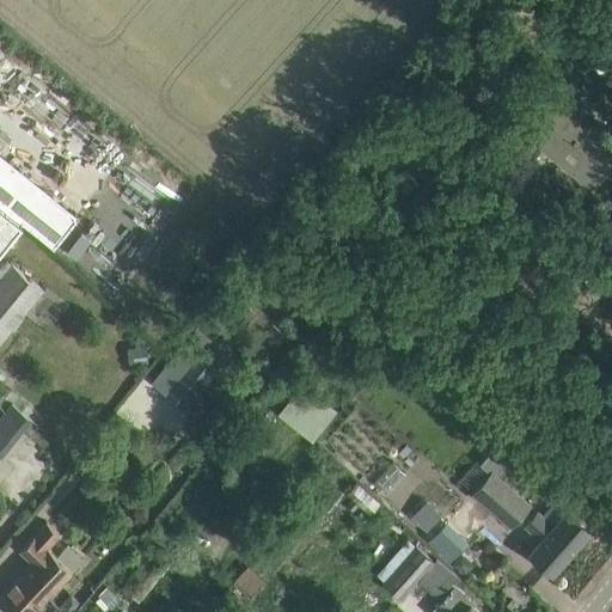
[(573,109),(579,102),(585,95),(550,67),(526,96),(534,102),(515,126),(571,171),(591,187),(611,158),(611,136),(610,139),(573,109)]
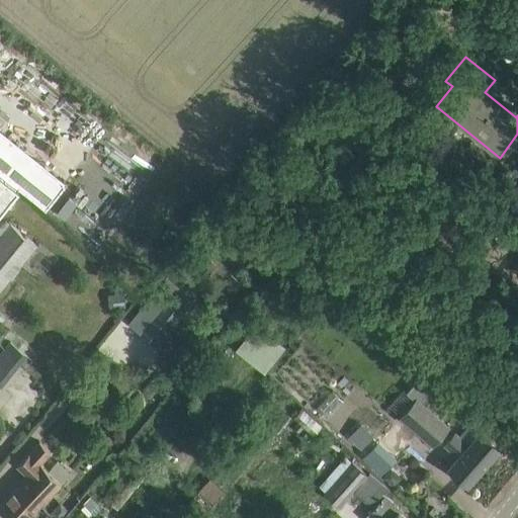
[(341,93),(359,93),(358,84),(341,85),(341,93)]
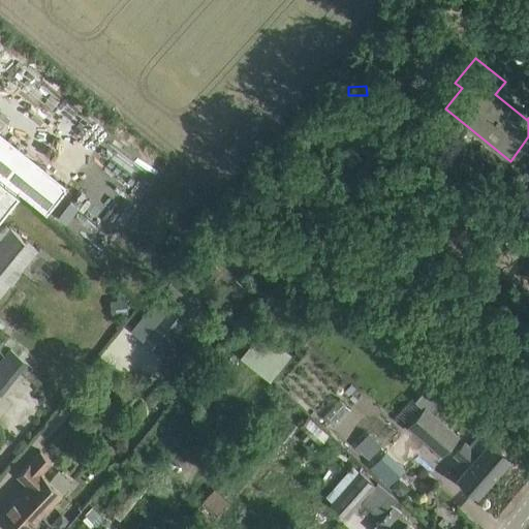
[(0,211),(17,190),(0,177),(0,211)]
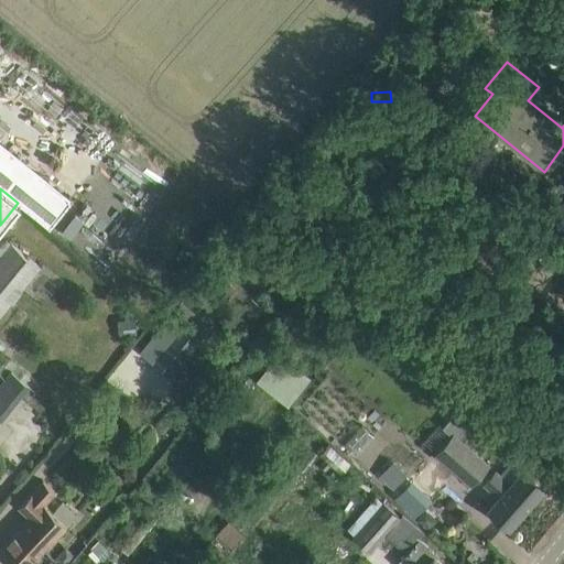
[(0,314),(40,266),(11,243),(0,257),(0,314)]
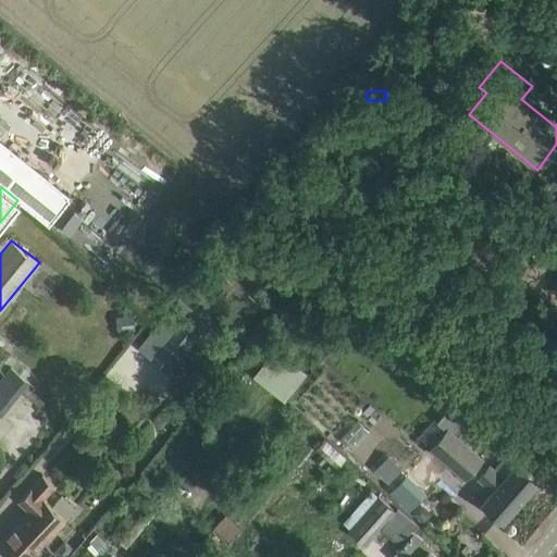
[(397,247),(385,244),(382,261),(394,264),(397,247)]
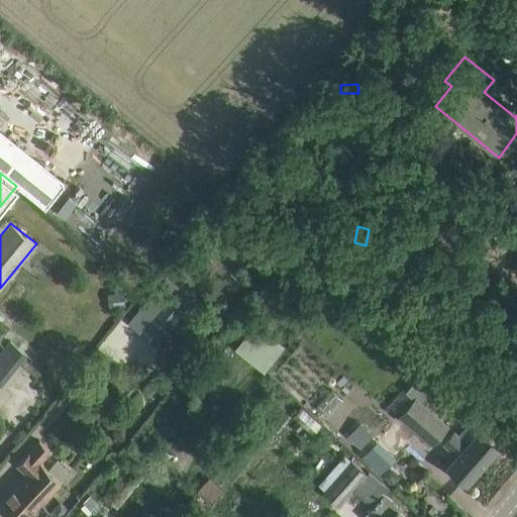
[(199,293),(182,277),(160,304),(153,299),(148,305),(144,302),(129,319),(140,329),(139,330),(140,331),(136,335),(146,344),(150,340),(156,344),(199,293)]
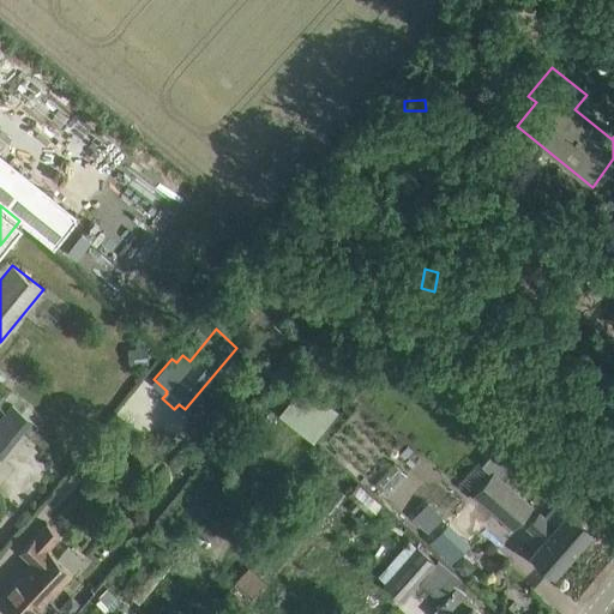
[(311,439),(336,410),(302,381),(278,409),(311,439)]
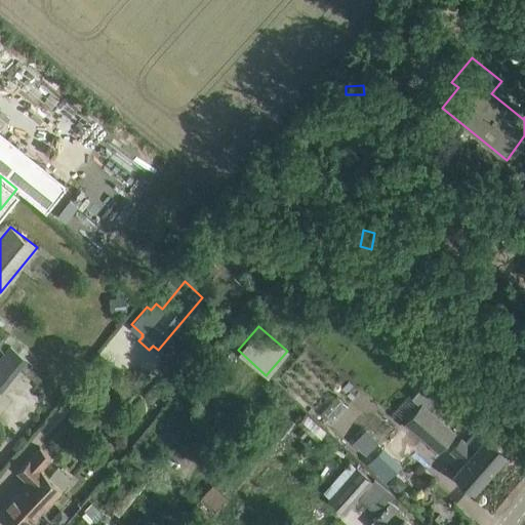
[(9,347),(0,358),(0,391),(2,393),(28,362),(9,347)]
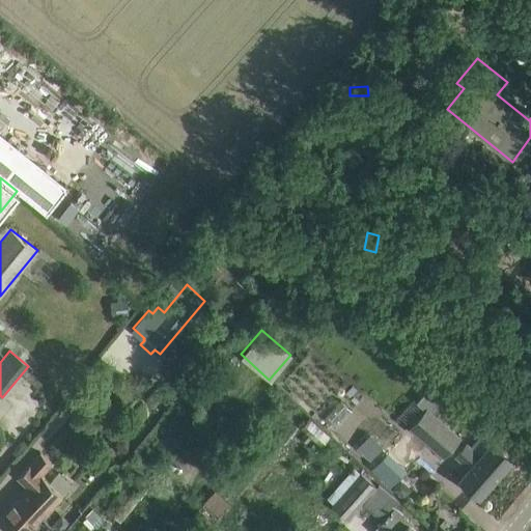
[(423,408),(411,424),(444,454),(458,438),(432,414),(449,395),(434,382),(416,401),(423,408)]
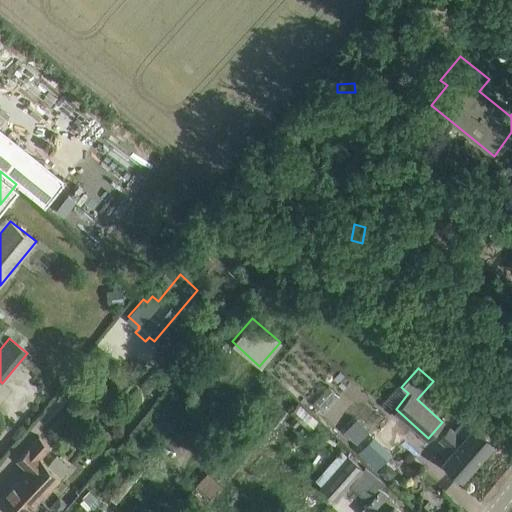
[(300,422),(309,430),(318,420),(298,403),(289,413),(294,417),(289,422),(295,428),(300,422)]
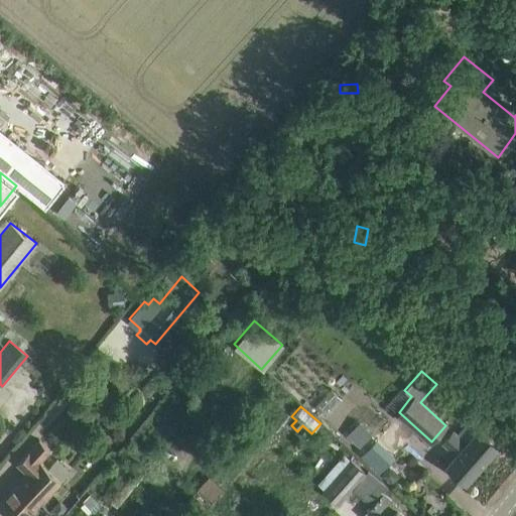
[(357,420),(345,434),(360,447),(372,433),(357,420)]
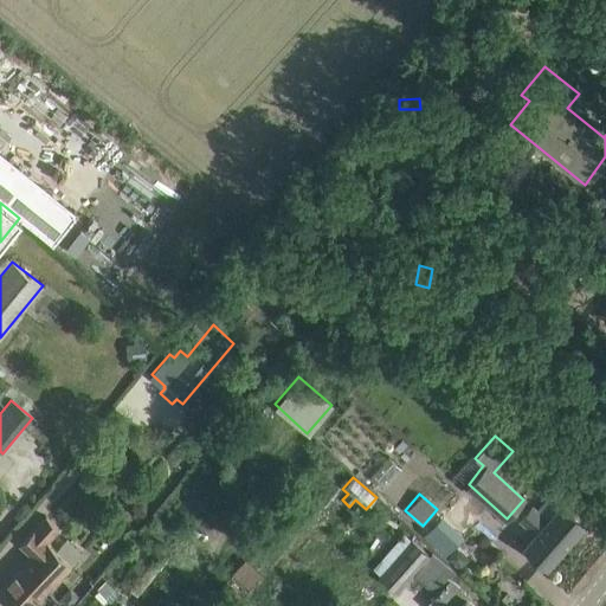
[(585,522),(567,507),(561,502),(547,519),(533,505),(521,519),(537,533),(526,546),(547,565),(550,568),(562,554),(559,550),(585,522)]
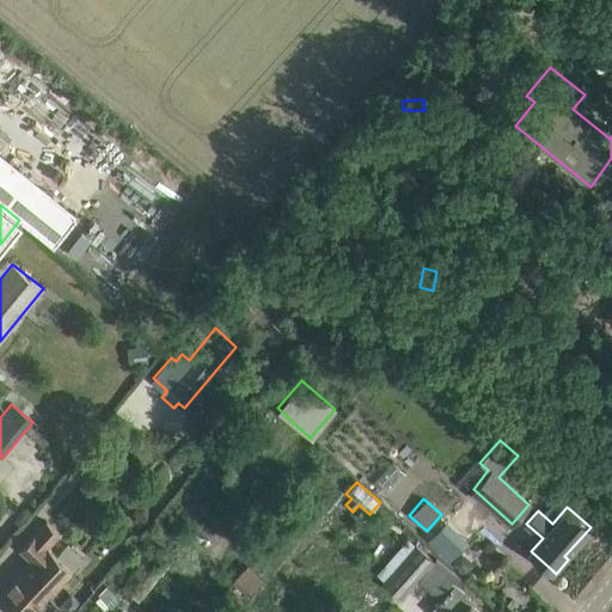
[(35,533),(20,549),(34,561),(0,595),(0,599),(13,611),(30,611),(84,557),(68,544),(57,555),(48,545),(60,533),(47,521),(35,533)]
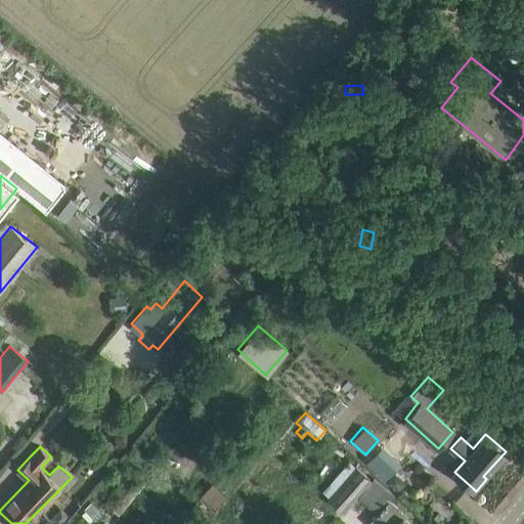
[(368,464),(386,479),(402,462),(385,446),(368,464)]
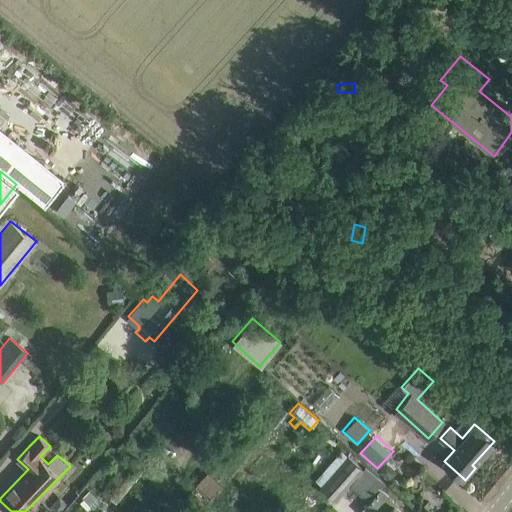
[(341,451),(313,483),(335,501),(348,485),(368,503),(359,511),(401,511),(394,505),(395,503),(380,489),(384,483),(365,467),(363,470),(341,451)]
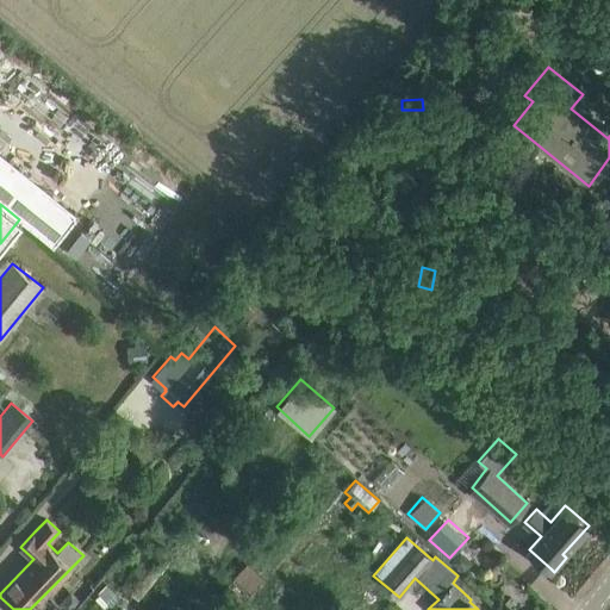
[(150,551),(120,586),(138,601),(168,565),(150,551)]
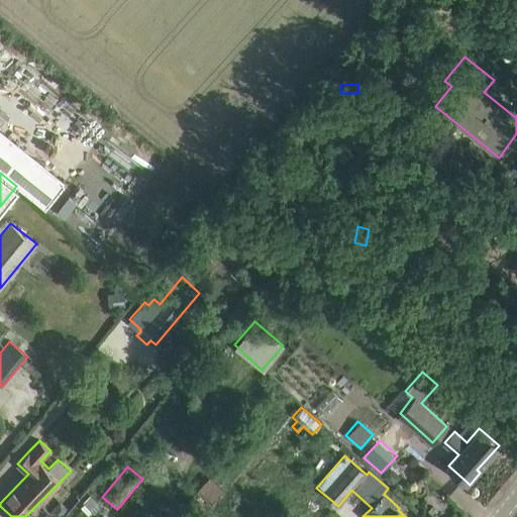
[(388,471),(383,476),(392,485),(400,477),(394,471),(388,471)]
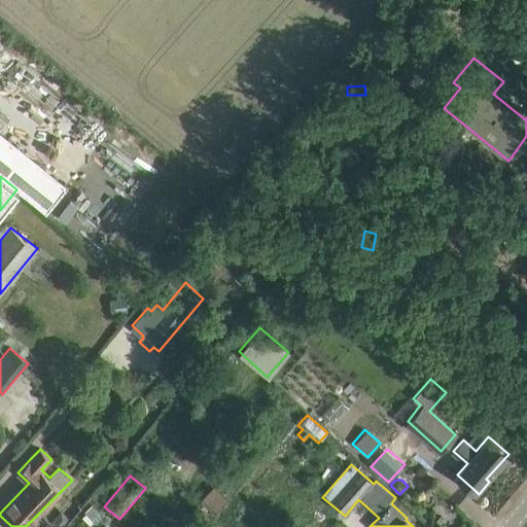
[(201,497),(215,511),(227,498),(212,484),(201,497)]
